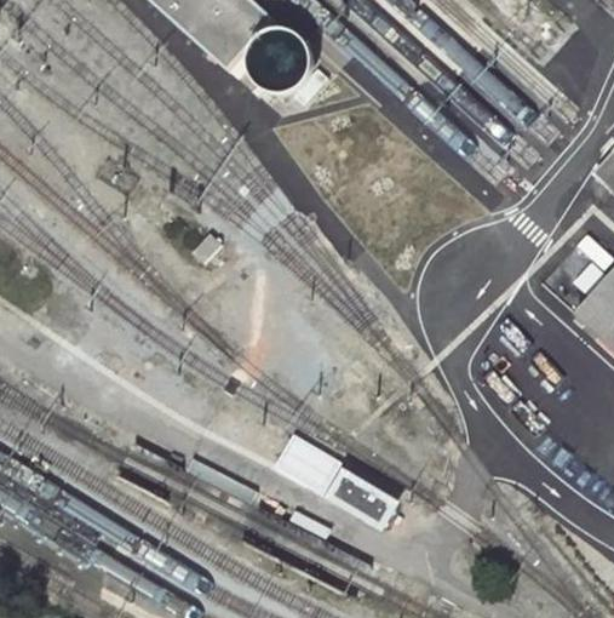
[(159,0),(231,63),(277,13),(262,0),(159,0)]
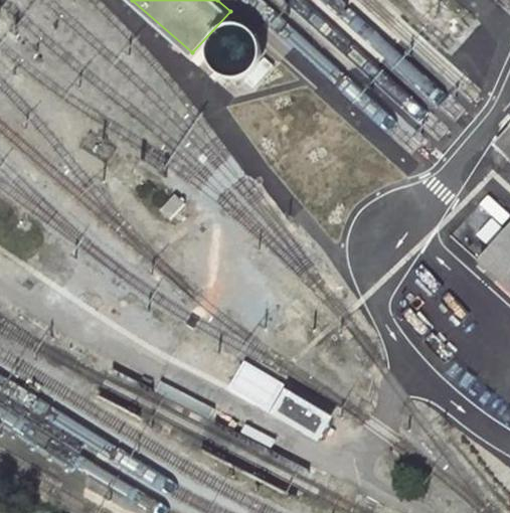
[(219,38),(218,41),(217,44),(218,51),(219,54),(222,59),(224,62),(230,65),(236,66),(243,66),(251,61),(256,56),(258,50),(258,43),(253,34),(249,30),(243,27),(233,26),(227,29),(221,34),(219,38)]
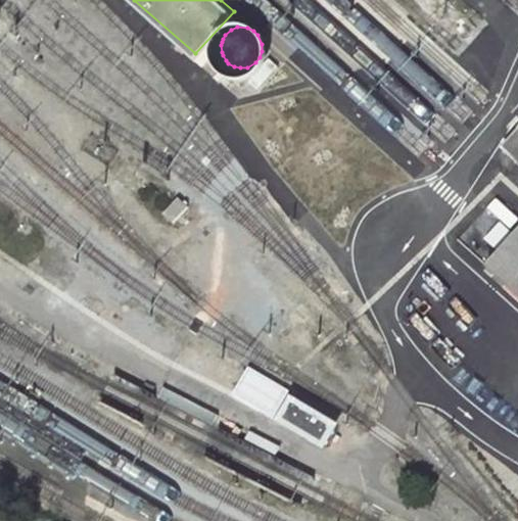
[(517,227),(483,265),(517,295),(517,227)]
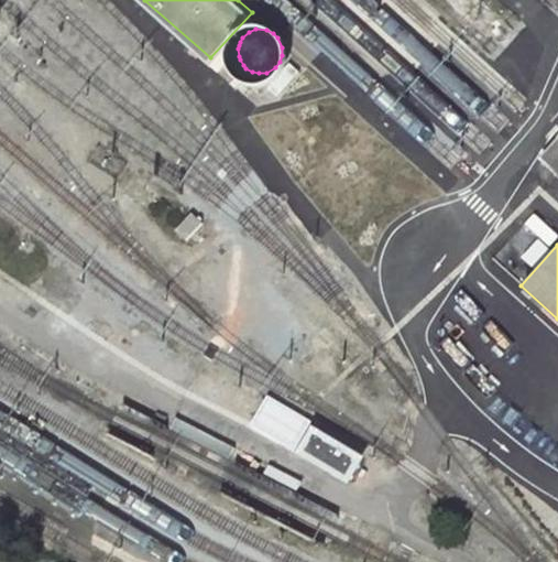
[(285,419),(252,401),(244,415),(277,433),(285,419)]
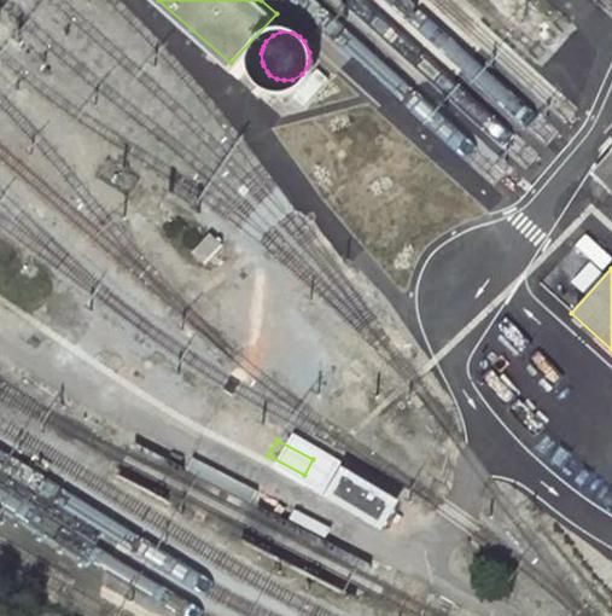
[(240,482),(188,454),(181,468),(232,495),(240,482)]
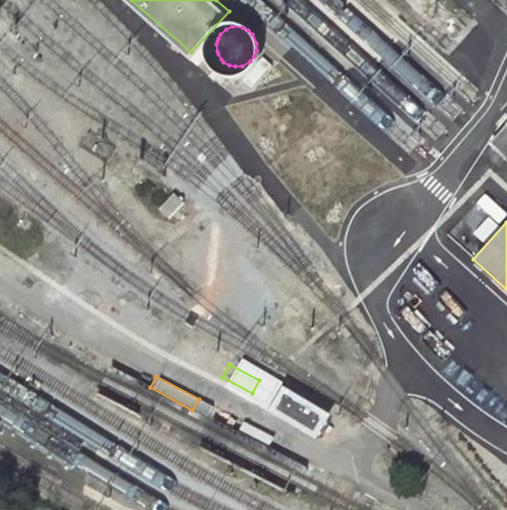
[(281,384),(267,407),(313,436),(327,413),(281,384)]
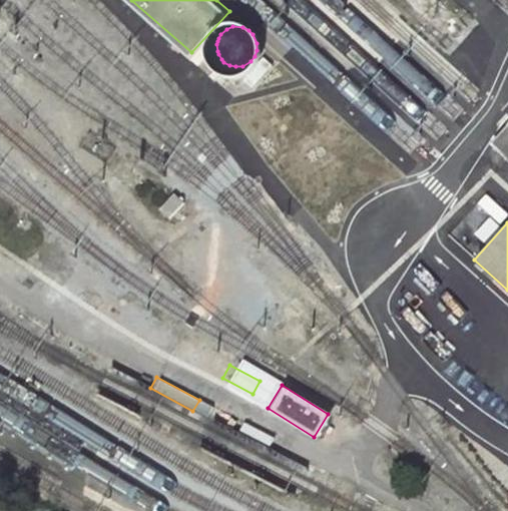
[(220,420),(246,435),(247,432),(275,446),(280,436),(226,409),(220,420)]
